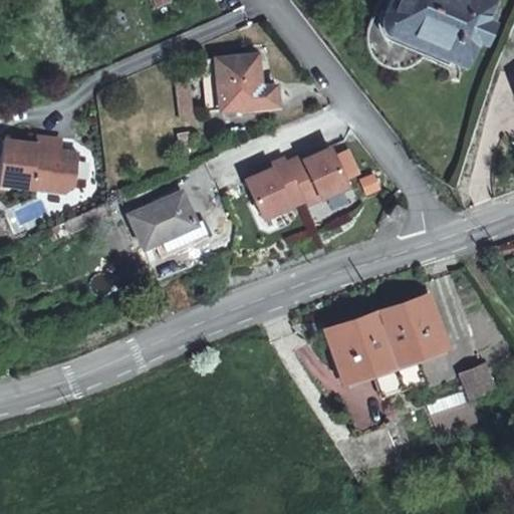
[(482,23),(491,0),(390,0),(381,21),(380,28),(382,33),(464,64),(475,40),(482,43),(490,27),(482,23)]
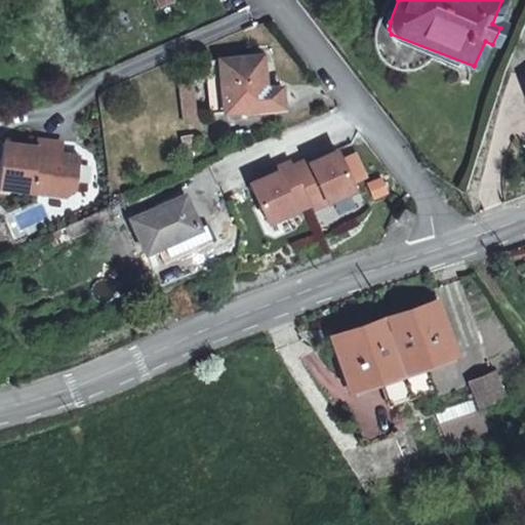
[(225,111),(226,114),(282,108),(280,88),(265,88),(261,56),(220,59),(220,63),(207,64),(211,112),(225,111)]
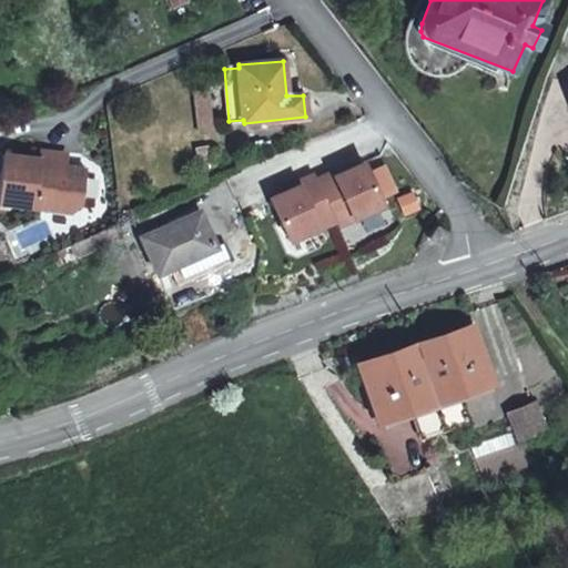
[(195,93),(196,115),(210,113),(208,92),(195,93)]
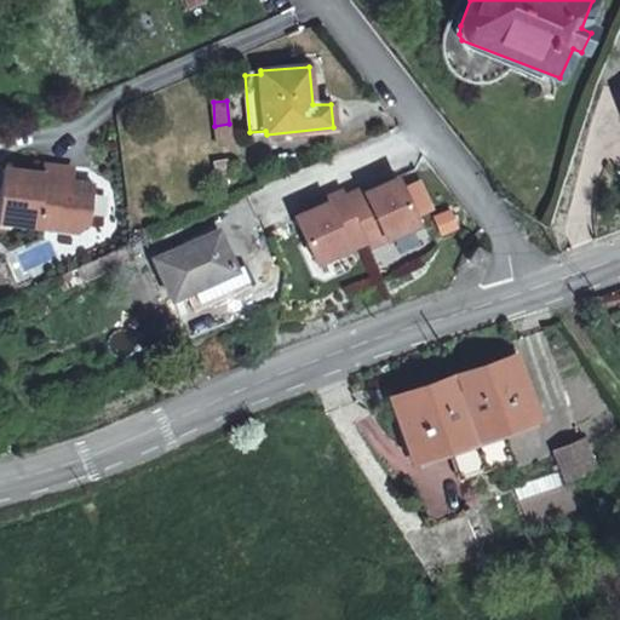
[(229,124),(214,126),(217,145),(230,144),(229,124)]
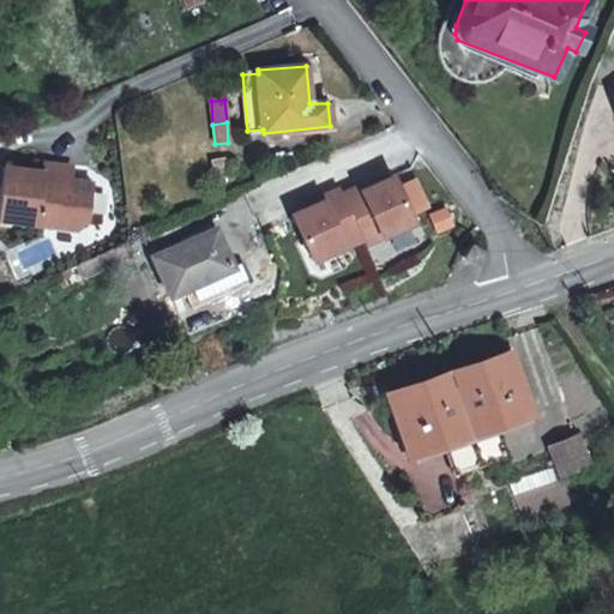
[(1,223),(80,232),(91,222),(94,184),(43,180),(44,174),(6,170),(1,223)]
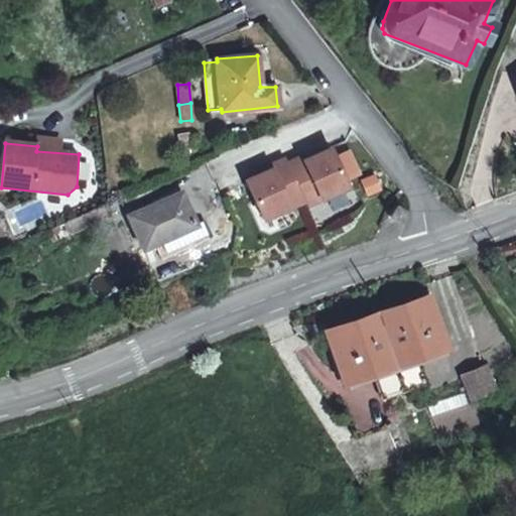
[(303,155),(288,162),(305,200),(307,205),(349,185),(345,176),(335,155),(331,147),(305,159),(303,155)]
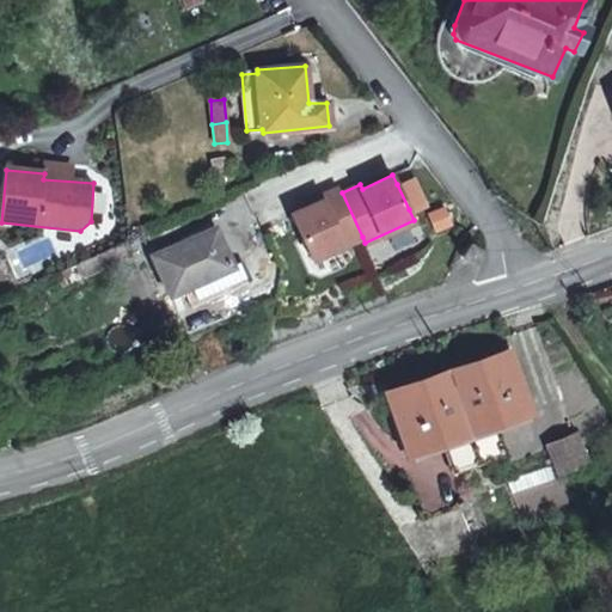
[(397,184),(409,209),(426,202),(414,176),(397,184)]
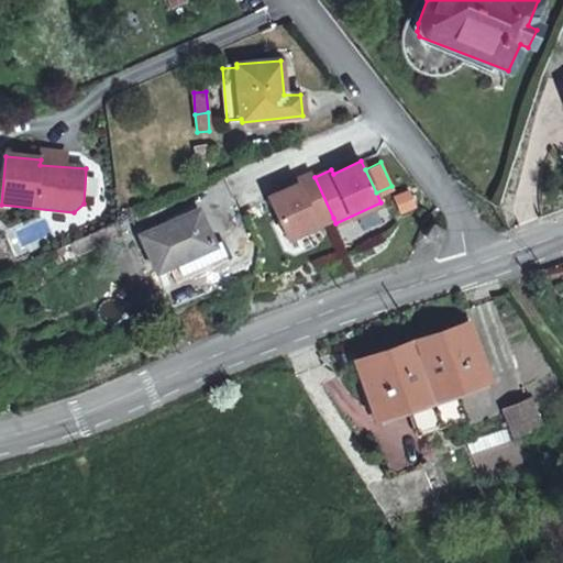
[(269,197),(288,239),(333,218),(315,177),(312,172),(296,179),(298,184),(269,197)]
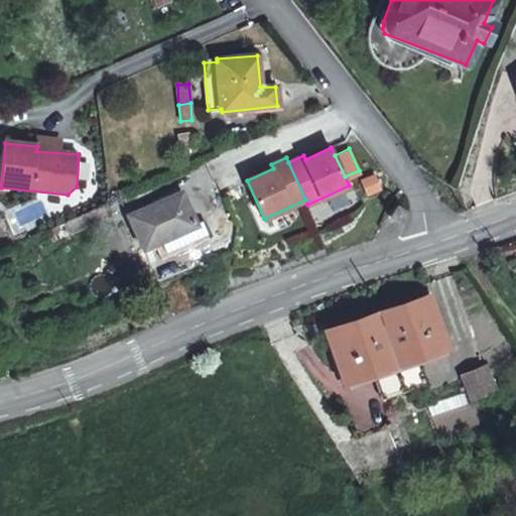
[(382,187),(375,173),(362,180),(368,194),(382,187)]
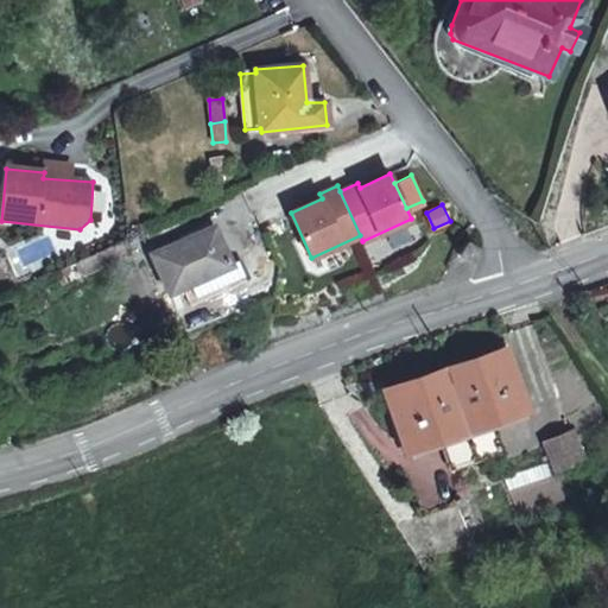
[(190,305),(238,284),(229,265),(208,214),(145,240),(169,293),(182,286),(190,305)]
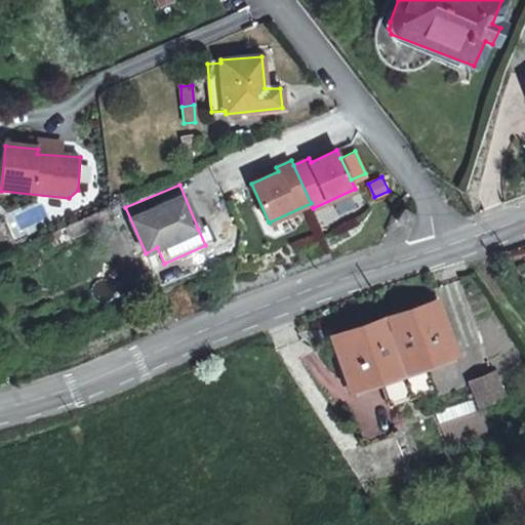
[(411,215),(400,208),(394,218),(405,226),(411,215)]
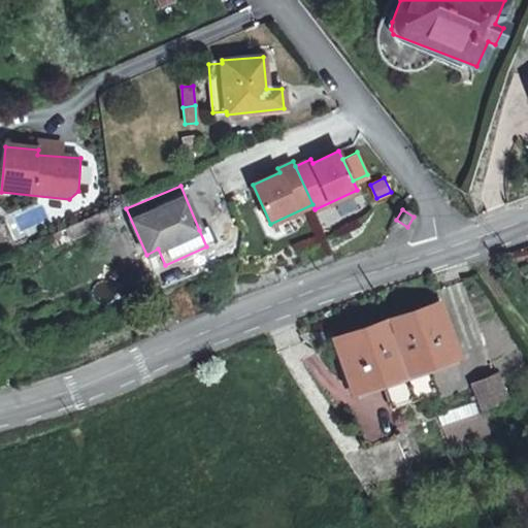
[(199,230),(206,246),(213,243),(206,227),(199,230)]
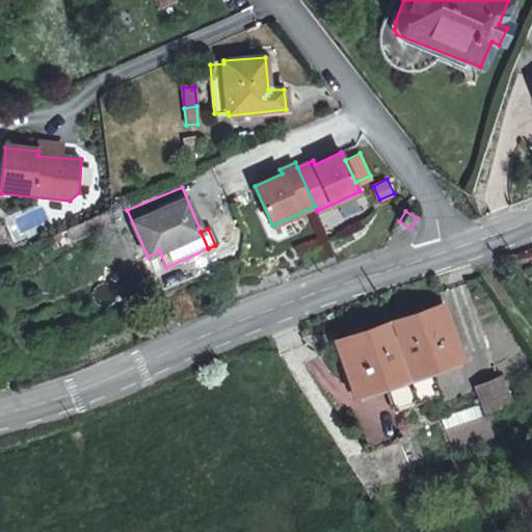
[(447,311),(395,328),(404,352),(414,377),(463,360),(447,311)]
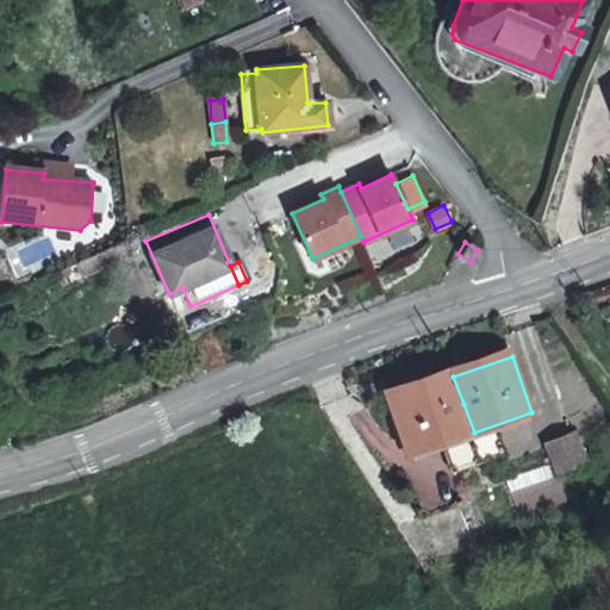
[(464,404),(453,377),(397,397),(416,453),(474,433),(464,404)]
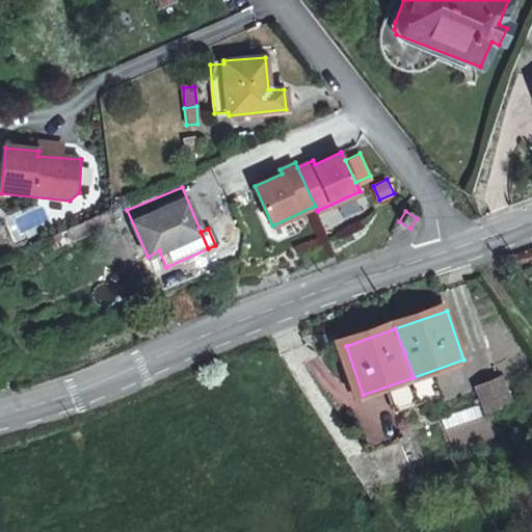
[(358,413),(373,454),(410,442),(399,410),(380,417),(377,407),(358,413)]
